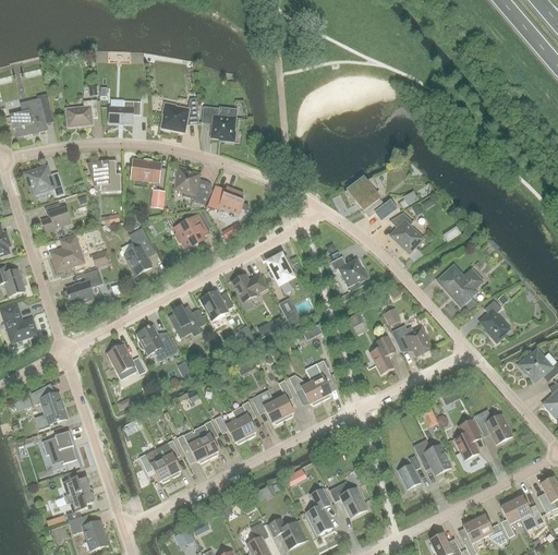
[(28,71),(31,71),(32,73),(44,71),(41,61),(27,63),(28,71)]
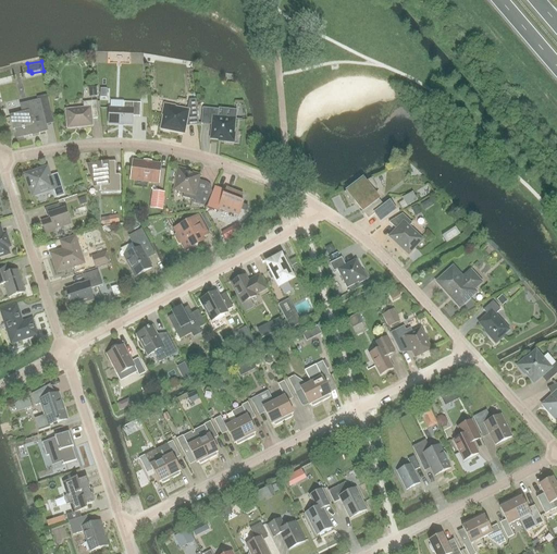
[(16,126),(19,135),(47,127),(44,114),(51,112),(47,94),(38,96),(39,98),(22,102),(23,111),(11,114),(14,126),(16,126)]
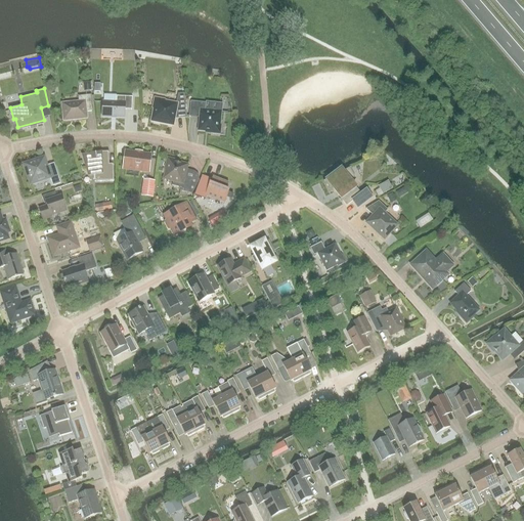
[(186,111),(184,91),(178,91),(176,101),(165,99),(165,98),(156,96),(154,105),(155,105),(153,118),(173,122),(175,112),(186,111)]
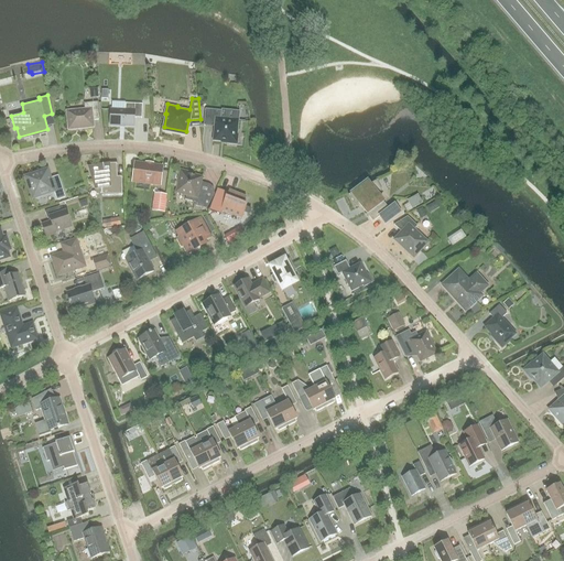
[(84,100),(85,107),(67,109),(69,127),(94,125),(93,118),(100,117),(98,99),(84,100)]
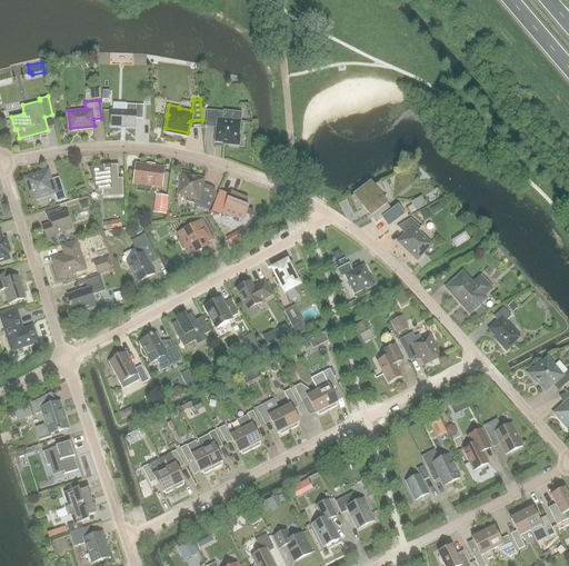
[(143,117),(145,102),(127,101),(127,108),(111,108),(111,123),(136,125),(136,116),(143,117)]
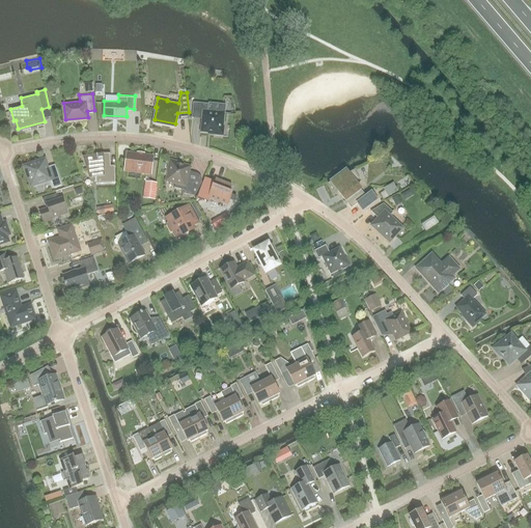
[(223,124),(224,111),(207,109),(208,102),(194,100),(192,115),(202,116),(201,130),(215,131),(214,133),(223,134),(224,124),(223,124)]
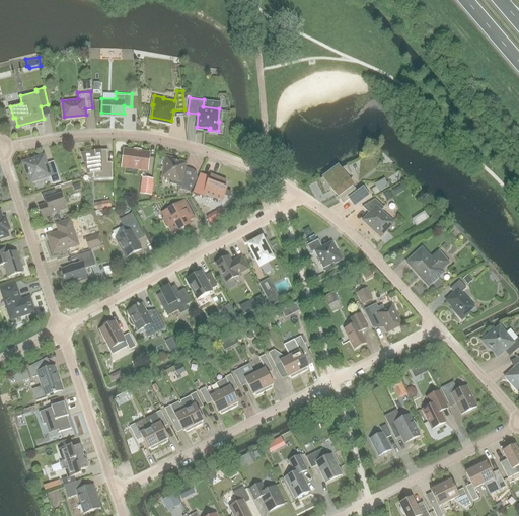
[(114,176),(113,159),(108,160),(107,147),(99,148),(99,151),(96,151),(95,149),(82,152),(85,162),(89,162),(89,170),(93,169),(93,177),(114,176)]
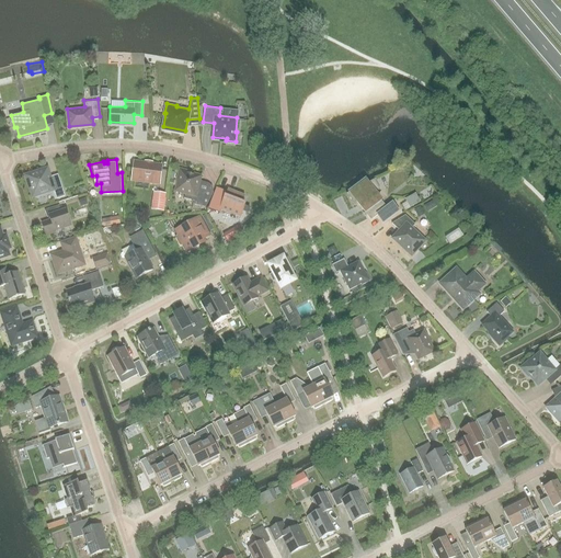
[(162,163),(135,160),(133,178),(159,181),(162,163)]
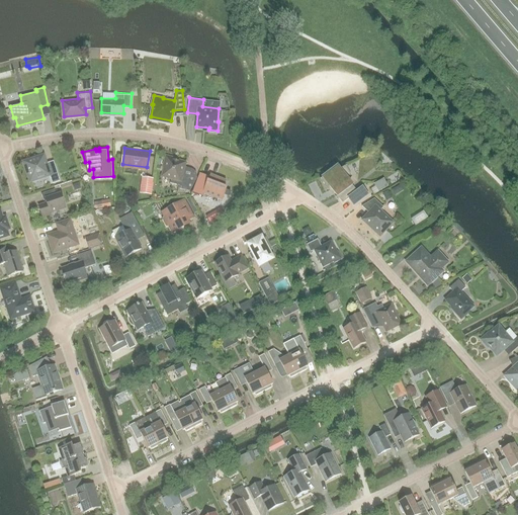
[(48,166),(44,154),(24,160),(30,179),(50,173),(53,181),(60,178),(55,163),(48,166)]
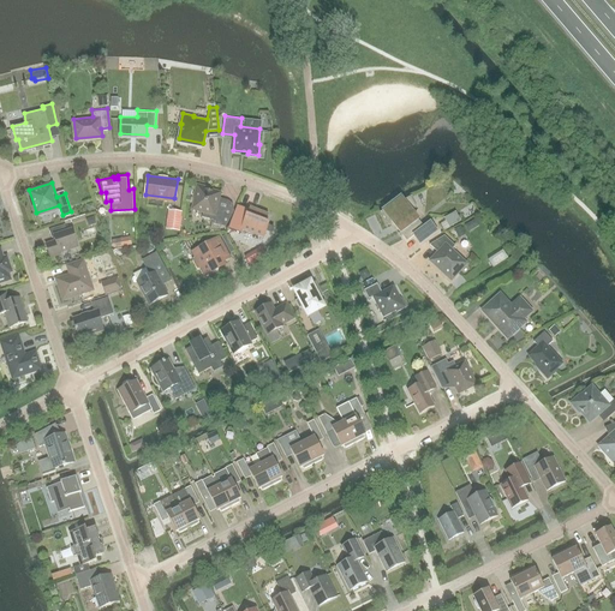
[(192,207),(203,209),(202,214),(213,217),(213,221),(222,223),(226,209),(216,207),(221,190),(208,187),(208,185),(197,183),(195,193),(196,193),(192,207)]
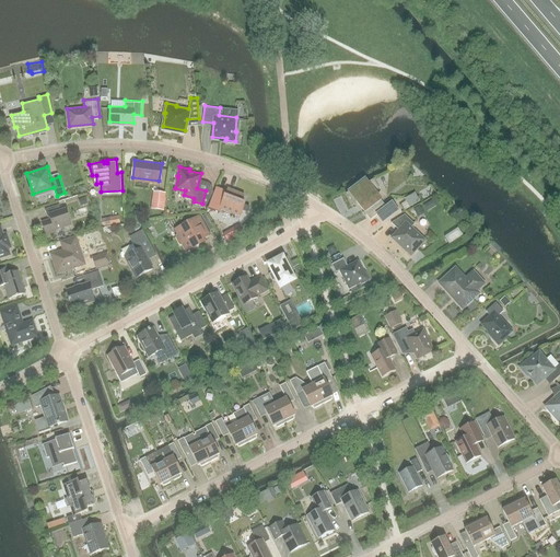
[(386,205),(375,189),(380,187),(375,177),(375,176),(363,183),(358,182),(358,186),(346,192),(347,192),(348,192),(352,201),(357,199),(371,218),(376,212),(382,220),(398,208),(393,200),(386,205)]
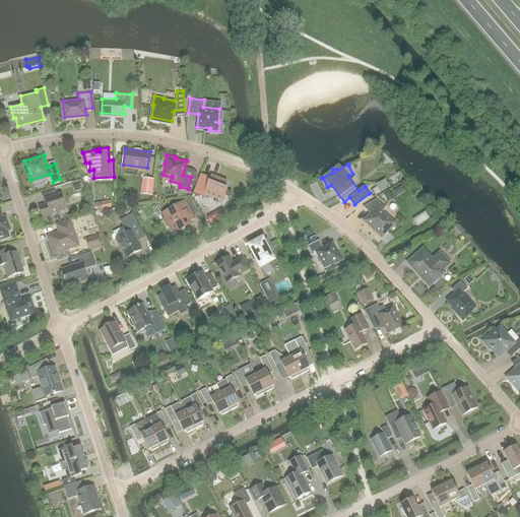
[(228,179),(211,173),(204,192),(222,199),(228,187),(224,186),(228,179)]
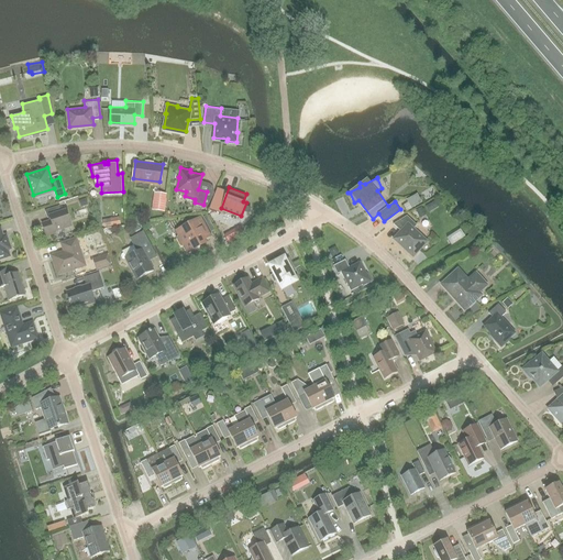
[(165,209),(167,191),(154,189),(152,208),(165,209)]
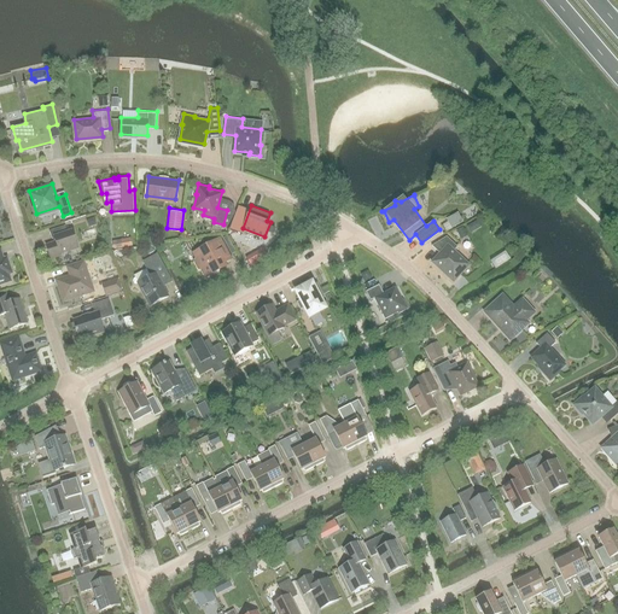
[(233,218),(242,222),(245,211),(237,209),(233,218)]
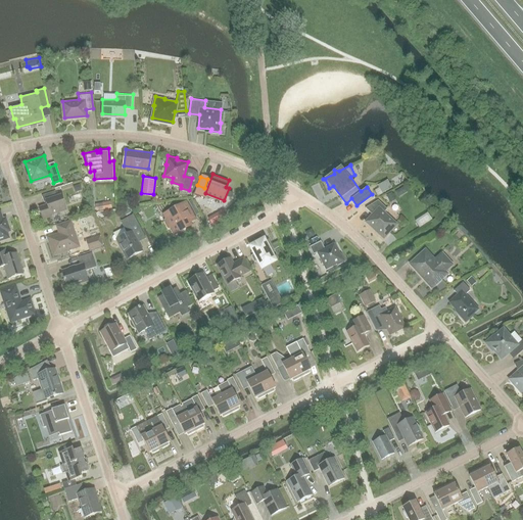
[(391,187),(387,180),(378,184),(382,192),(391,187)]
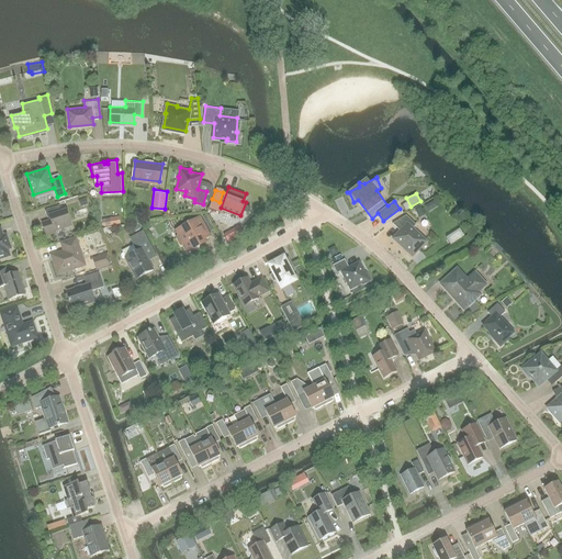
[(42,221),(46,233),(55,230),(55,228),(71,223),(66,208),(62,209),(59,203),(45,208),(47,214),(49,214),(51,219),(42,221)]
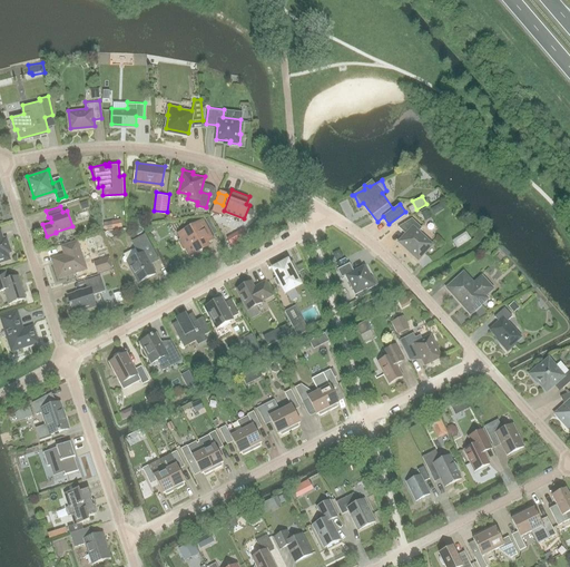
[(421,211),(425,217),(431,215),(426,207),(421,211)]
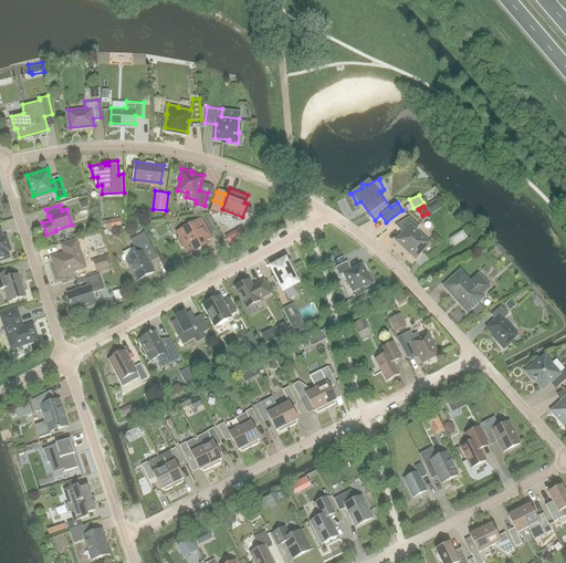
[(203,217),(211,231),(215,229),(207,215),(203,217)]
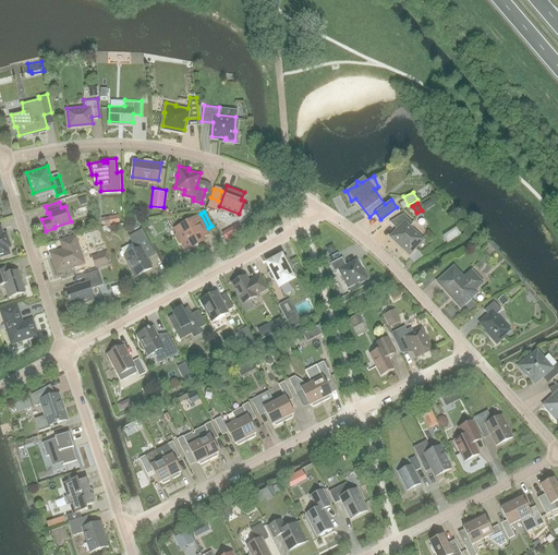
[(413,220),(403,212),(390,220),(398,228),(391,234),(390,233),(390,234),(397,241),(398,240),(404,246),(403,246),(409,253),(415,246),(414,245),(422,238),(409,226),(413,220)]
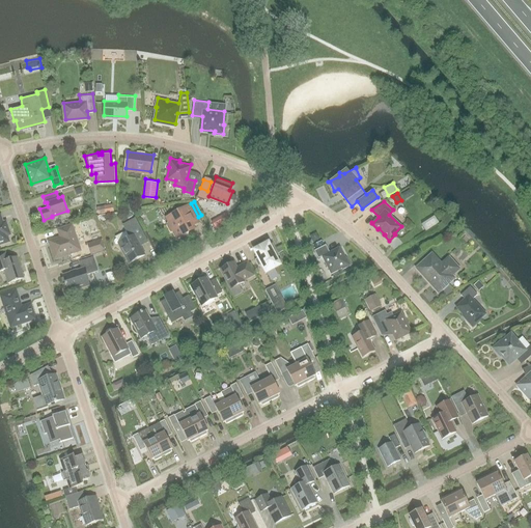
[(114,210),(113,203),(98,206),(99,213),(114,210)]
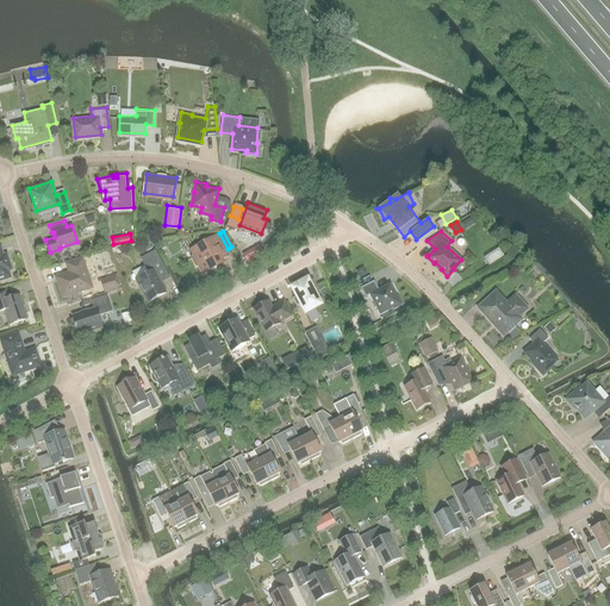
[(203,249),(192,255),(197,263),(199,261),(204,270),(217,263),(216,261),(222,258),(221,256),(228,252),(217,235),(199,244),(203,249)]
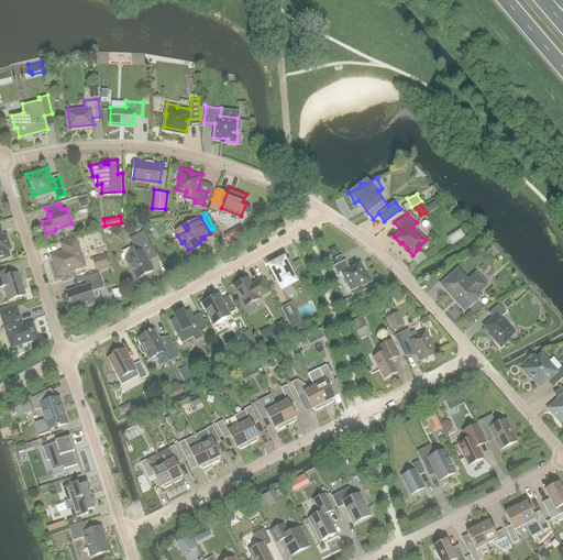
[(7,248),(10,246),(6,233),(2,234),(0,227),(0,256),(9,254),(7,248)]
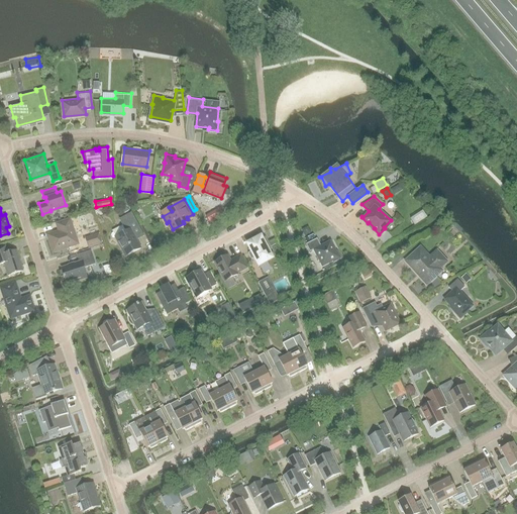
[(422,214),(425,218),(431,213),(428,209),(422,214)]
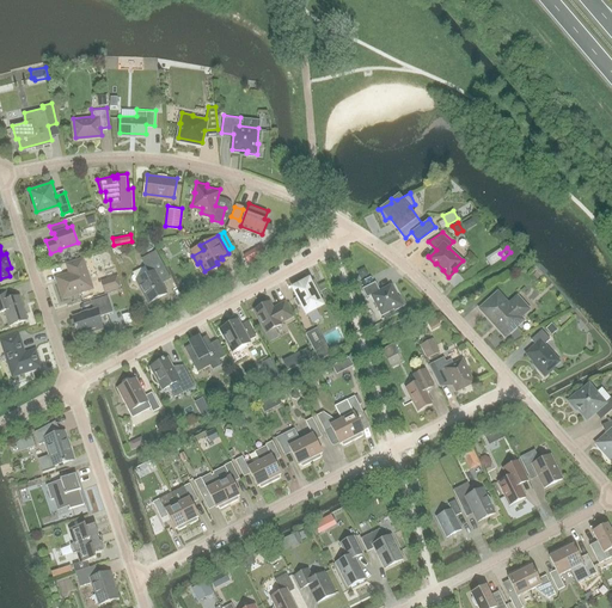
[(148,301),(166,292),(161,281),(171,276),(155,249),(141,257),(150,271),(136,278),(148,301)]
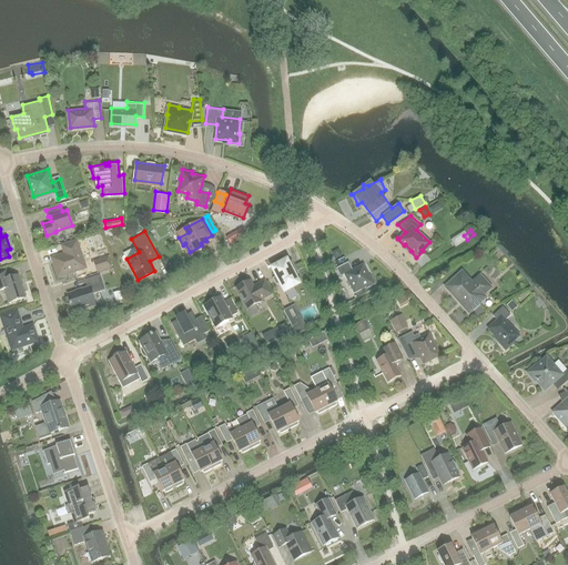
[(67,252),(53,256),(59,273),(84,265),(75,240),(63,244),(67,252)]
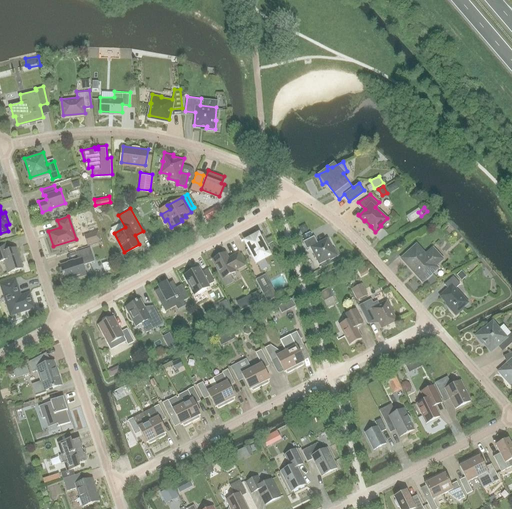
[(101,239),(98,229),(84,234),(88,244),(101,239)]
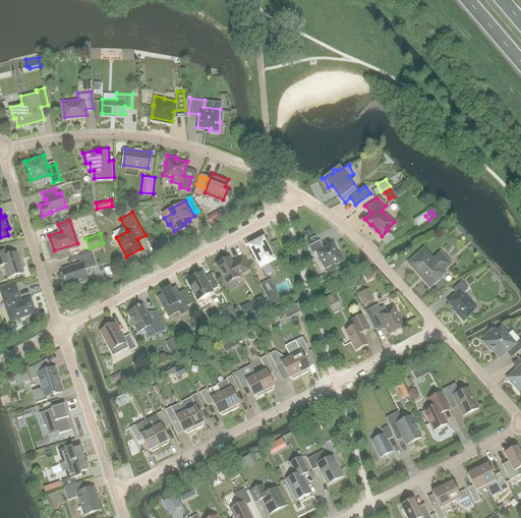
[(258,239),(250,244),(253,251),(250,252),(253,260),(257,257),(261,265),(274,257),(270,250),(273,249),(267,237),(259,241),(258,239)]
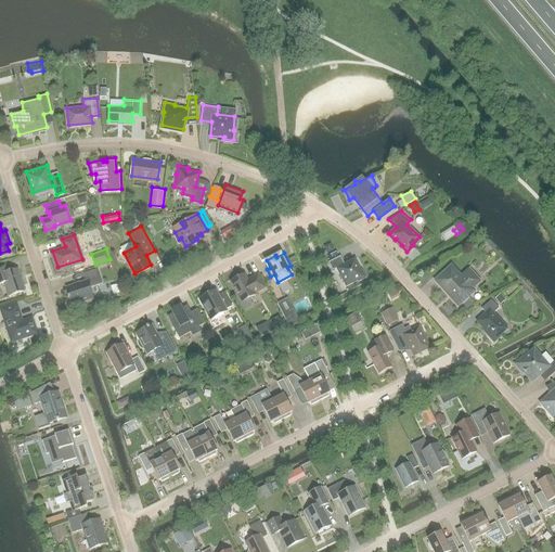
[(366,276),(362,267),(361,268),(355,256),(345,261),(340,254),(328,260),(333,268),(337,266),(346,284),(358,278),(358,280),(366,276)]
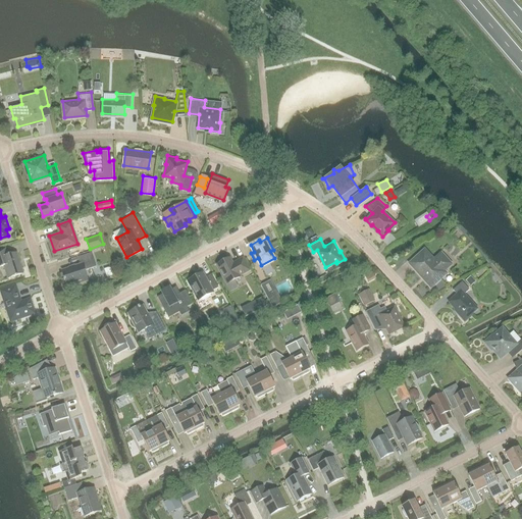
[(8,276),(23,271),(17,251),(8,254),(5,247),(0,248),(0,264),(4,263),(8,276)]
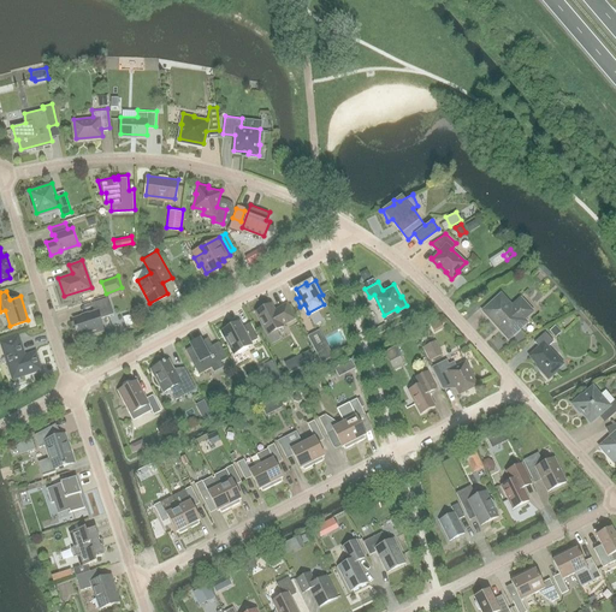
[(501,293),(485,308),(509,334),(525,320),(522,316),(531,309),(521,297),(511,306),(501,293)]
